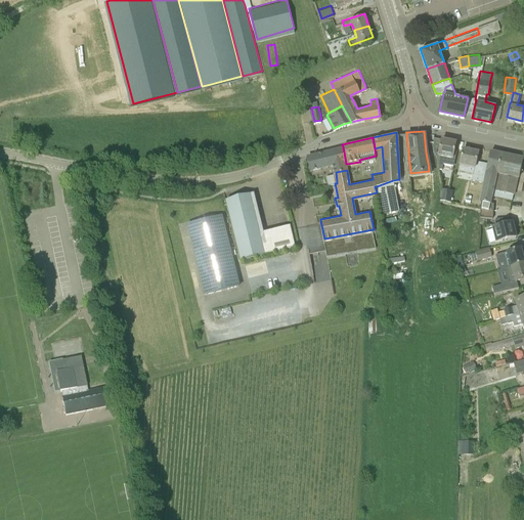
[(453,163),(456,148),(454,147),(455,140),(441,137),(437,158),(438,166),(442,167),(443,161),(453,163)]
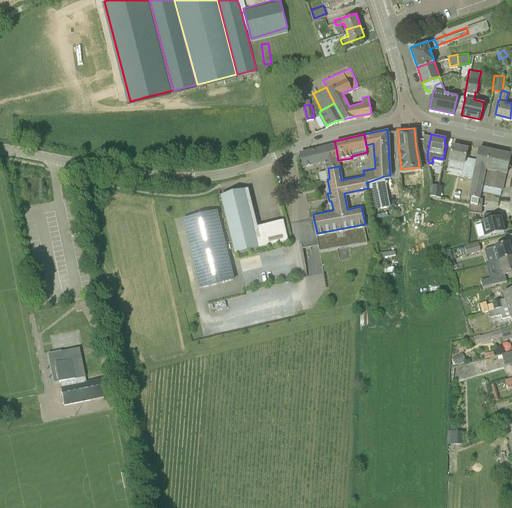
[(310,149),(300,151),(303,164),(313,162),(318,160),(319,160),(325,159),(325,160),(326,160),(328,168),(339,166),(338,160),(335,143),(321,146),(316,147),(315,148),(310,149)]
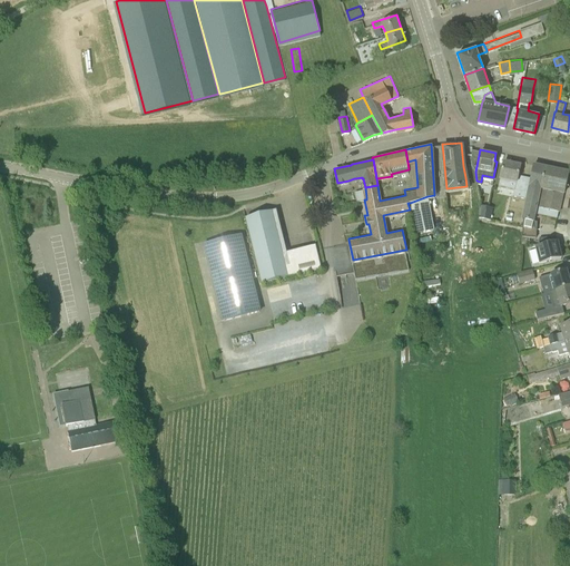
[(527,188),(530,176),(518,173),(520,163),(503,159),(498,183),(513,186),(512,193),(526,195),(527,188)]
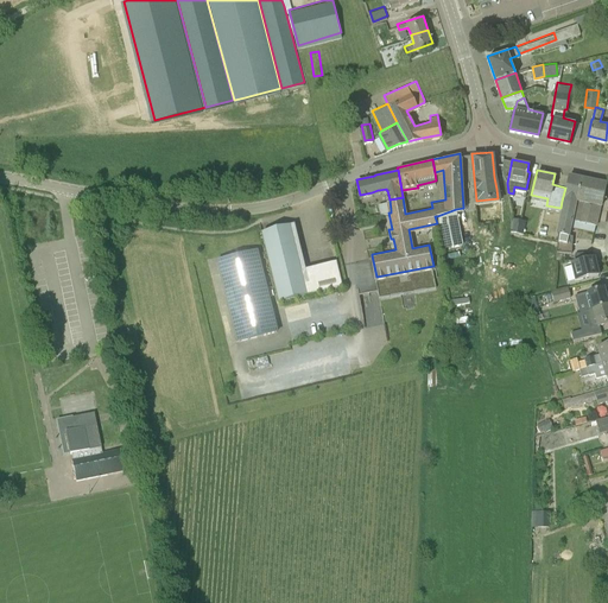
[(581,175),(569,172),(565,188),(562,201),(561,208),(556,230),(558,230),(557,249),(561,249),(565,251),(570,251),(571,233),(568,233),(570,223),(571,216),(576,198),(578,188),(581,175)]
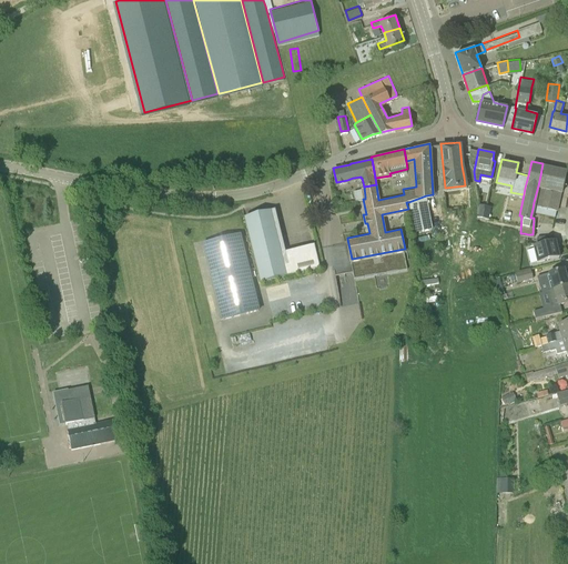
[(540,175),(538,185),(560,190),(561,190),(566,169),(543,163),(540,175)]
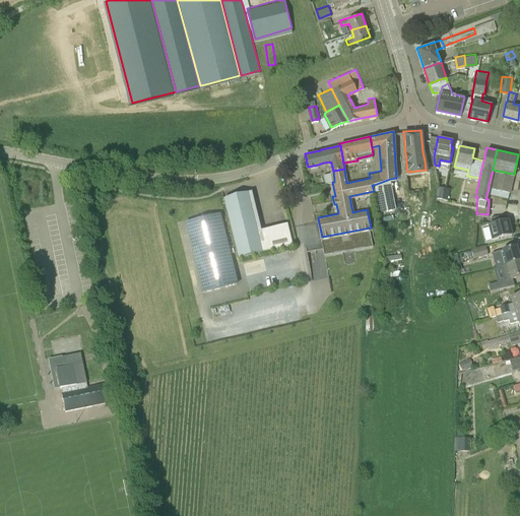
[(510,190),(513,174),(493,170),(489,185),(510,190)]
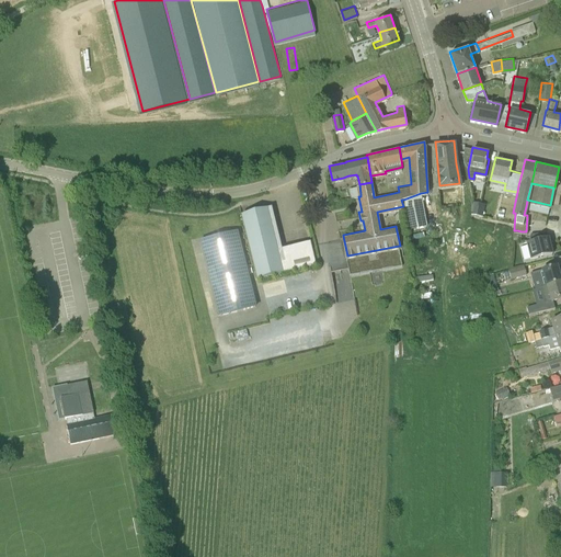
[(351,195),(361,194),(359,184),(348,186),(351,195)]
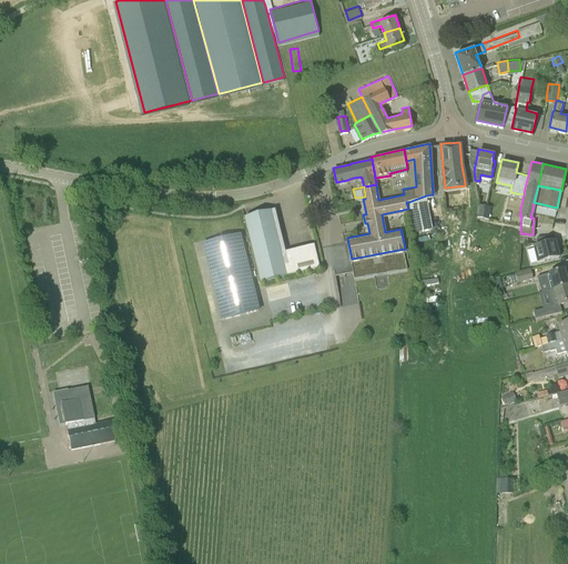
[(433,227),(426,195),(408,202),(413,231),(433,227)]
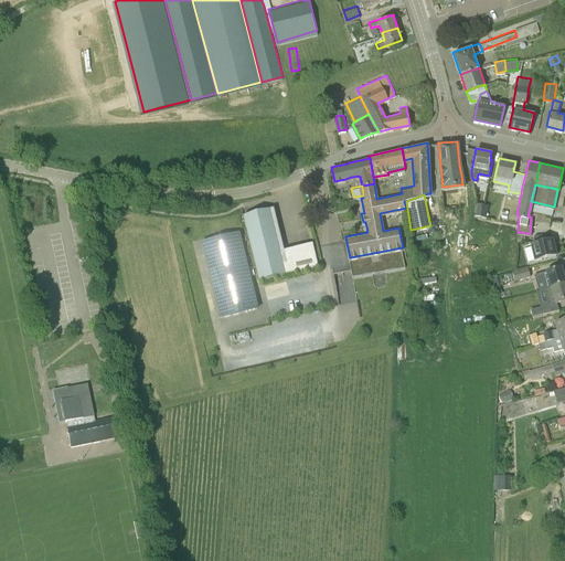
[(531,201),(530,208),(553,213),(554,207),(531,201)]
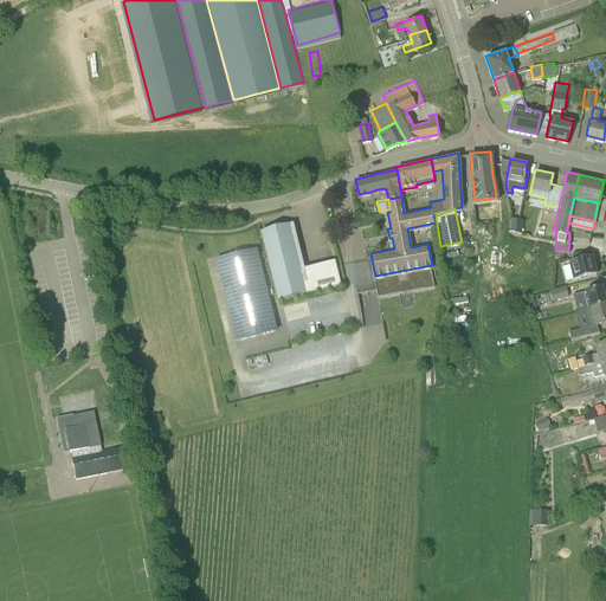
[(305,290),(300,266),(289,221),(262,228),(278,297),(305,290)]
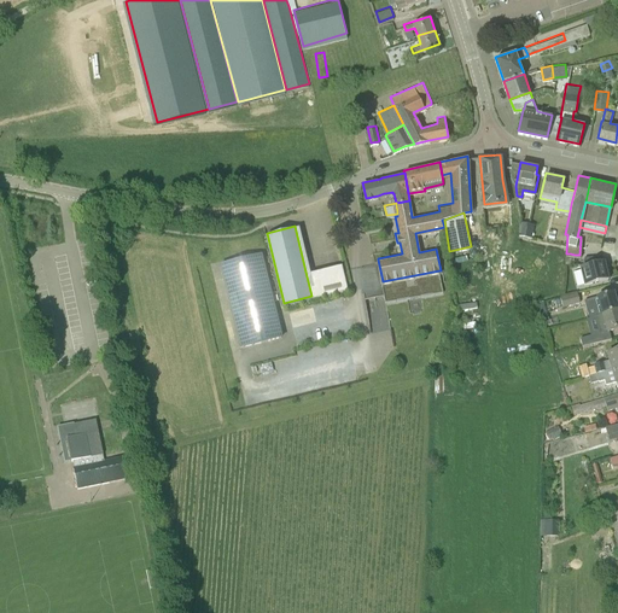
[(281,334),(261,252),(221,262),(242,344),(281,334)]
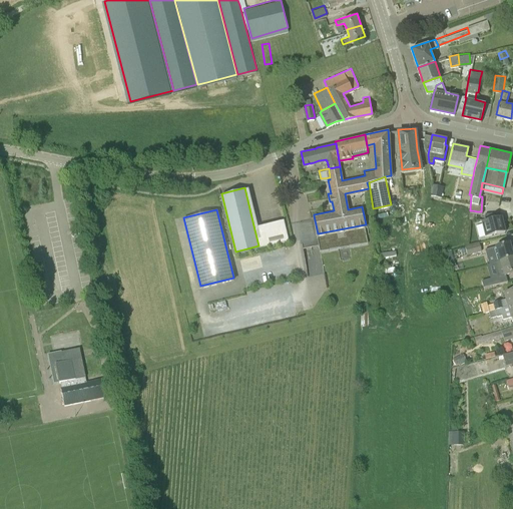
[(482,220),(485,234),(505,229),(503,222),(506,221),(504,214),(498,216),(496,210),(485,211),(486,219),(482,220)]
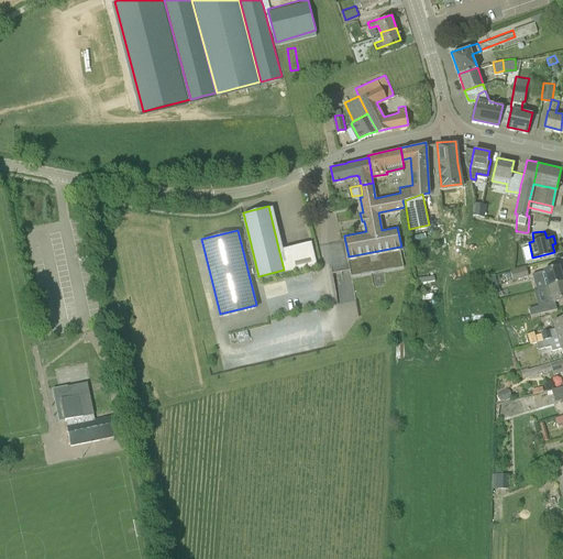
[(349,256),(344,237),(326,241),(331,271),(350,266),(351,273),(404,263),(400,247),(349,256)]
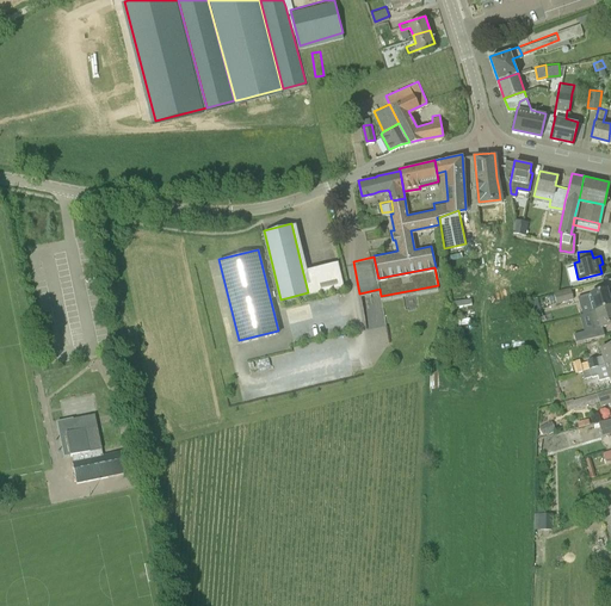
[(302,269),(308,292),(344,284),(338,260),(302,269)]
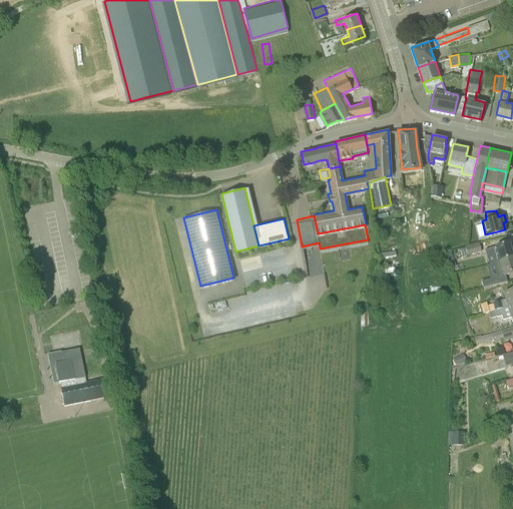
[(498,249),(500,258),(512,255),(508,239),(485,245),(487,252),(498,249)]
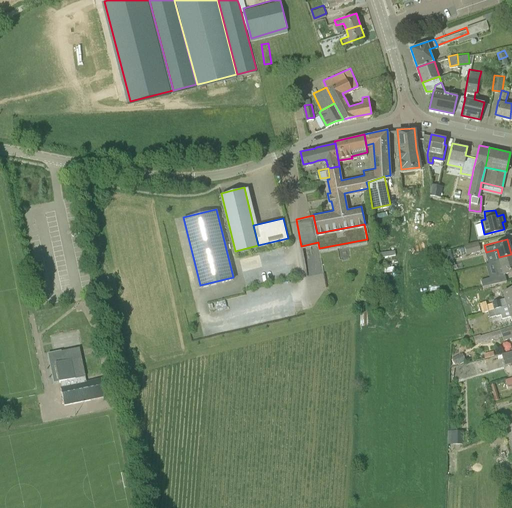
[(464,244),(466,251),(480,248),(478,240),(464,244)]
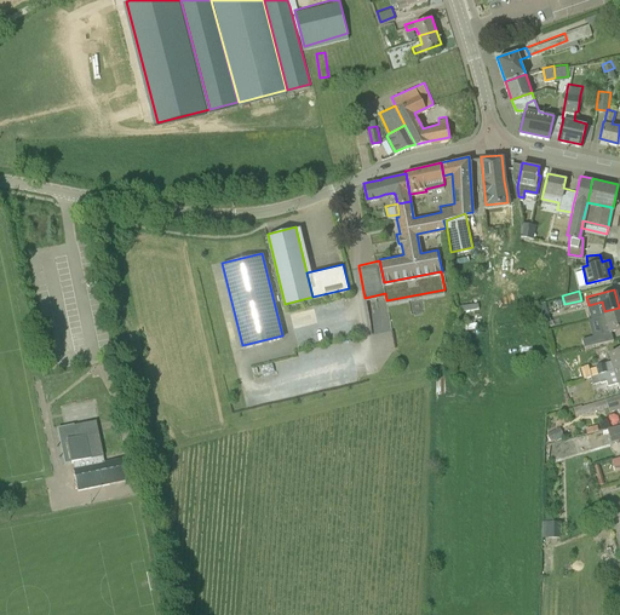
[(539,300),(543,314),(549,312),(545,299),(539,300)]
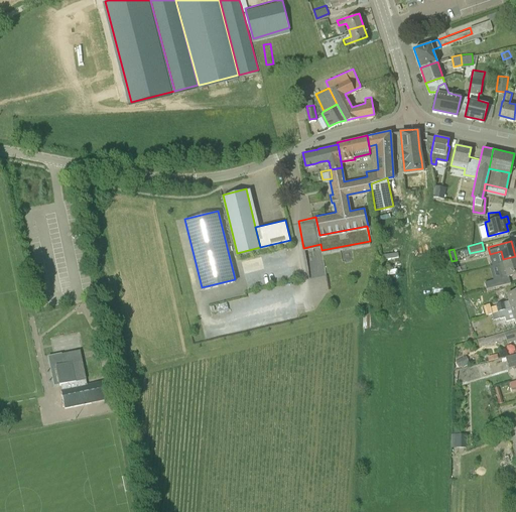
[(515,257),(515,256),(503,259),(505,266),(494,269),(496,277),(515,271),(515,257)]
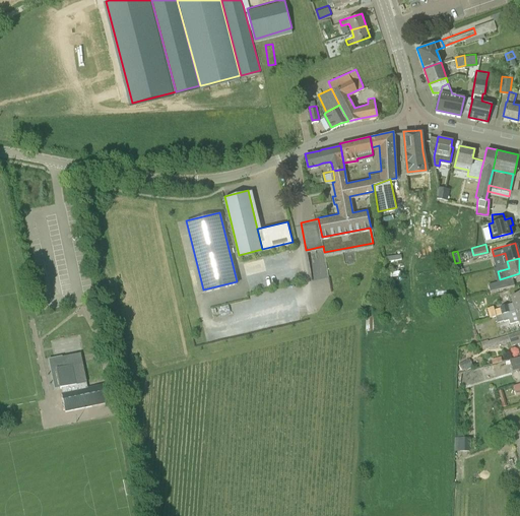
[(509,309),(515,308),(519,306),(519,292),(511,295),(513,301),(507,302),(499,305),(500,305),(495,307),(497,313),(502,311),(509,309)]
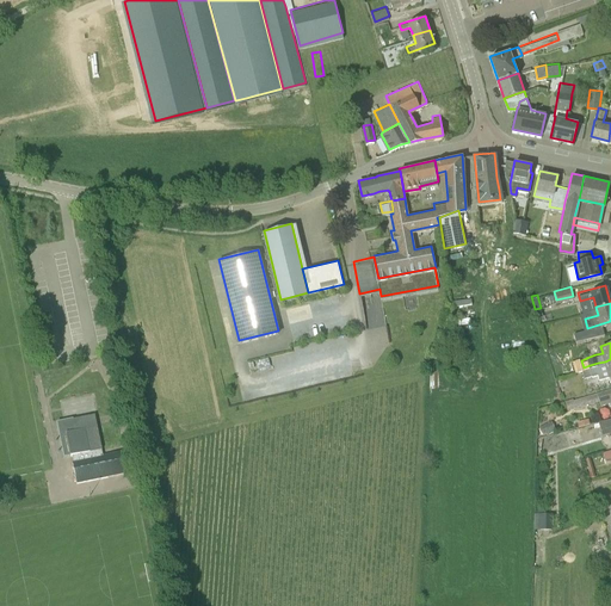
[(598,363),(590,365),(592,373),(592,375),(598,372),(599,377),(609,375),(609,376),(610,379),(610,378),(610,359),(605,362),(598,363)]
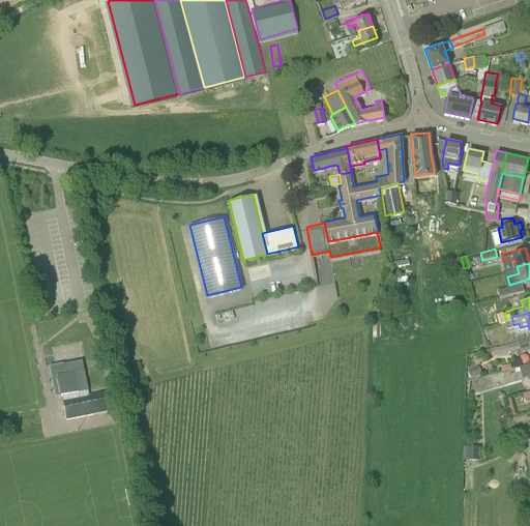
[(529,334),(497,346),(496,344),(491,346),(492,354),(519,346),(521,350),(529,348),(529,350),(529,334)]
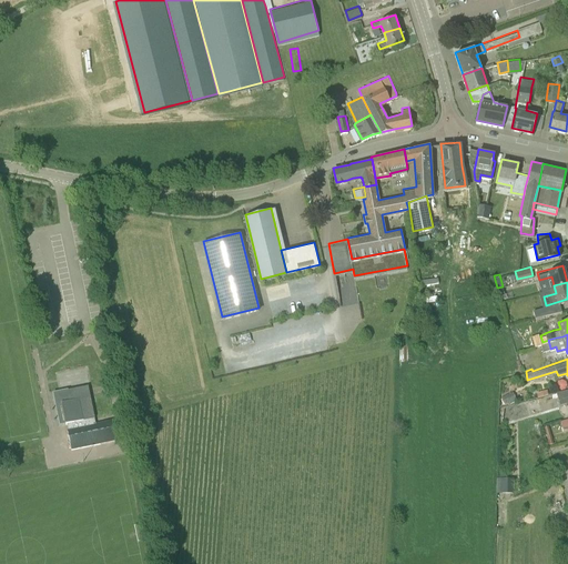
[(94,415),(89,382),(61,388),(62,399),(61,399),(66,421),(67,420),(68,426),(68,427),(71,446),(100,441),(100,440),(117,436),(112,418),(95,421),(94,415)]
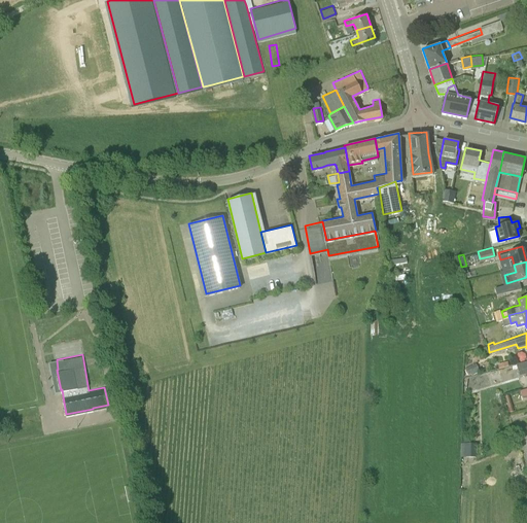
[(526,358),(516,362),(520,374),(526,371),(526,358)]
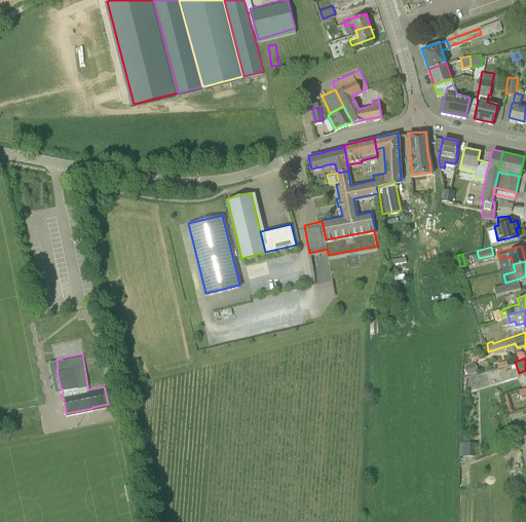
[(467,372),(478,366),(475,360),(463,366),(467,372)]
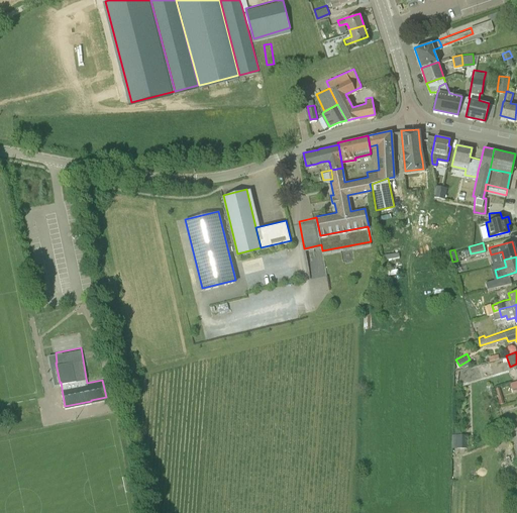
[(500,401),(505,400),(501,385),(496,387),(500,401)]
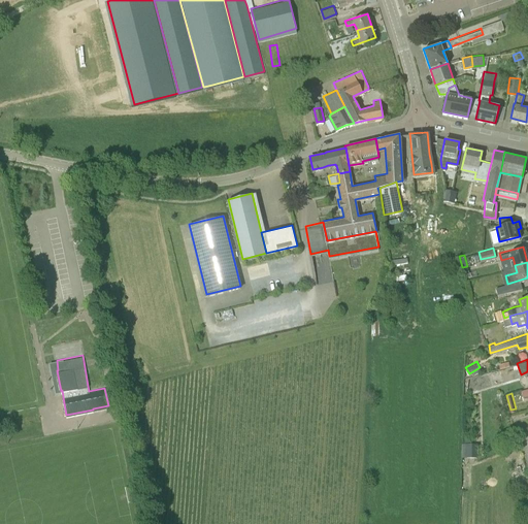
[(43,416),(31,418),(33,430),(45,427),(43,416)]
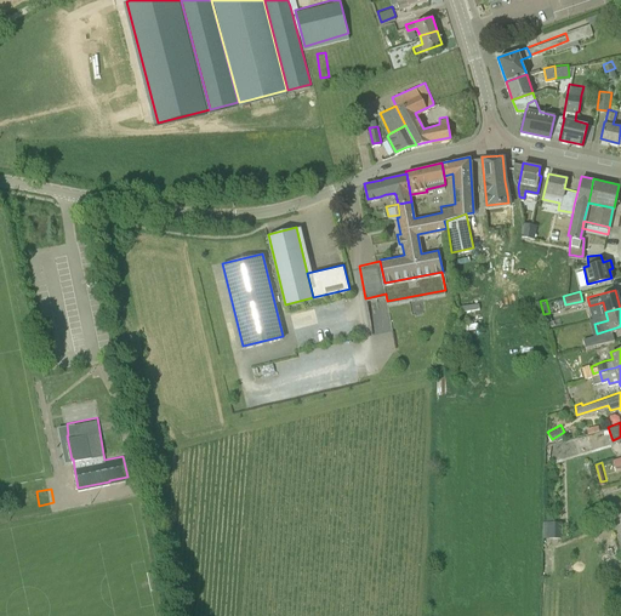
[(548,534),(563,534),(563,519),(548,520),(548,534)]
